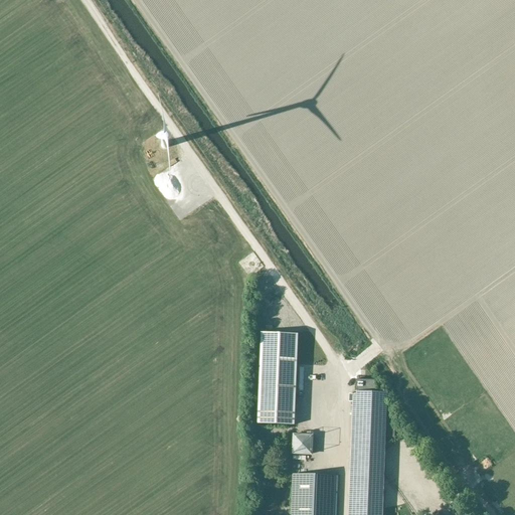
[(262,333),(258,423),(294,425),(298,335),(262,333)]
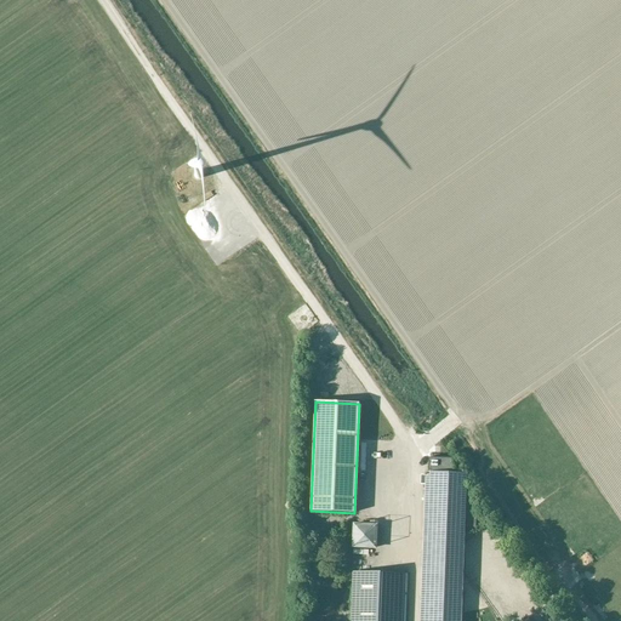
[(451,460),(429,459),(429,471),(450,471),(451,460)]
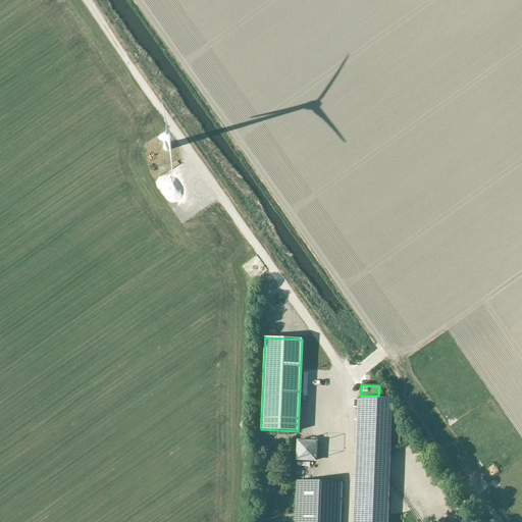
[(362,397),(362,400),(360,400),(354,521),(388,521),(394,398),(362,397)]
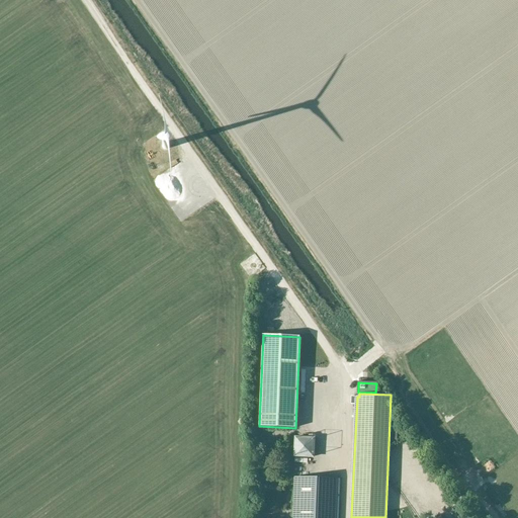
[(295,436),(294,457),(315,459),(316,438),(295,436)]
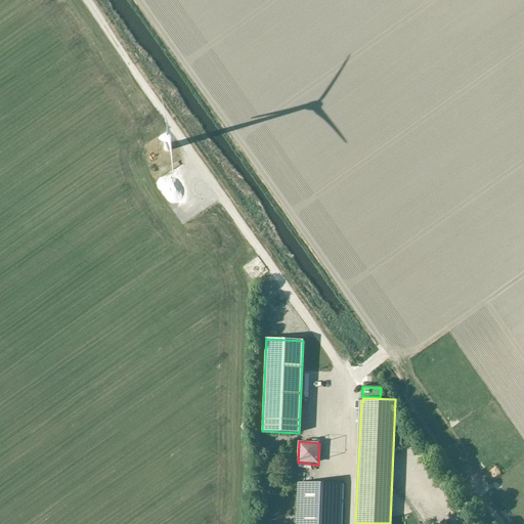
[(343,523),(345,485),(299,482),(296,523),(343,523)]
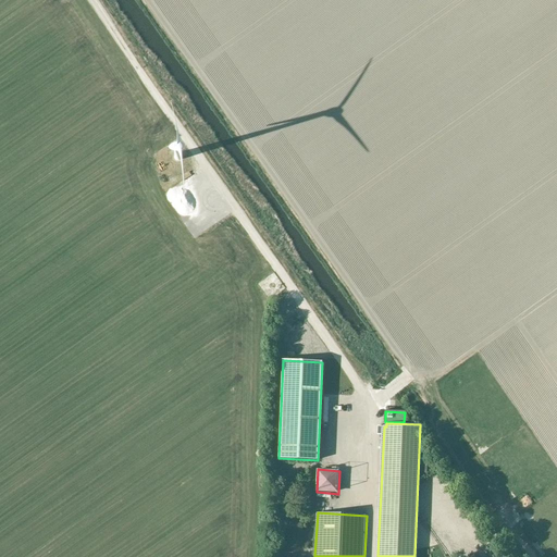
All buildings are outlined.
